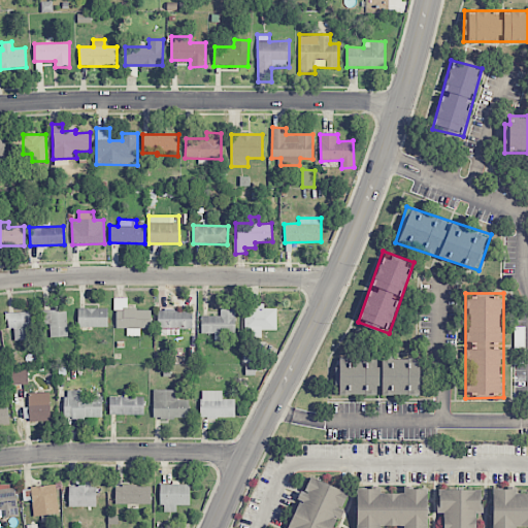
[(244,330),(251,330),(251,337),(261,337),(261,330),(276,330),(276,306),(258,306),(258,294),(245,294),(244,330)]
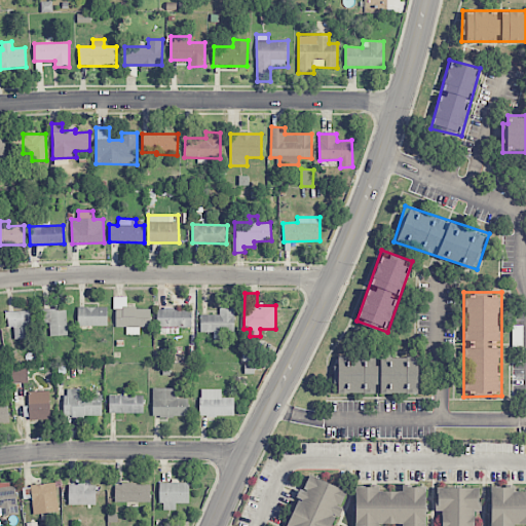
[(150,307),(126,307),(127,297),(115,297),(115,328),(132,328),(132,333),(138,333),(138,327),(150,327),(150,307)]
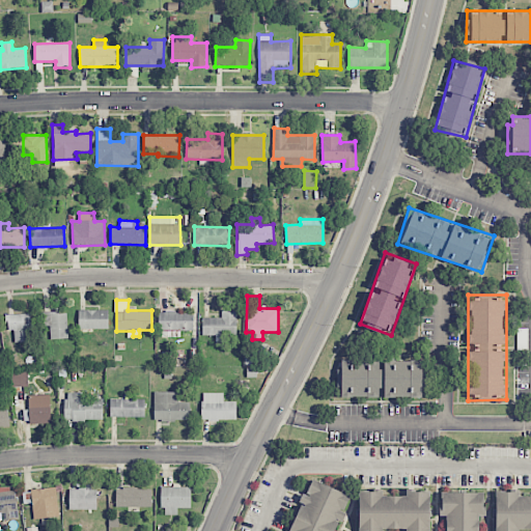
[(78,329),(108,329),(108,310),(79,309),(78,329)]
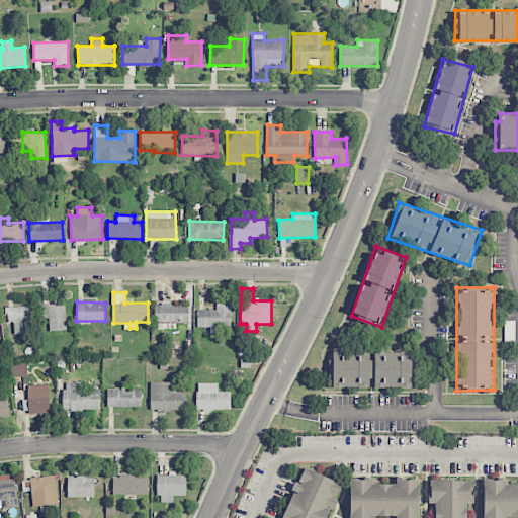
[(188,323),(188,305),(155,304),(155,322),(188,323)]
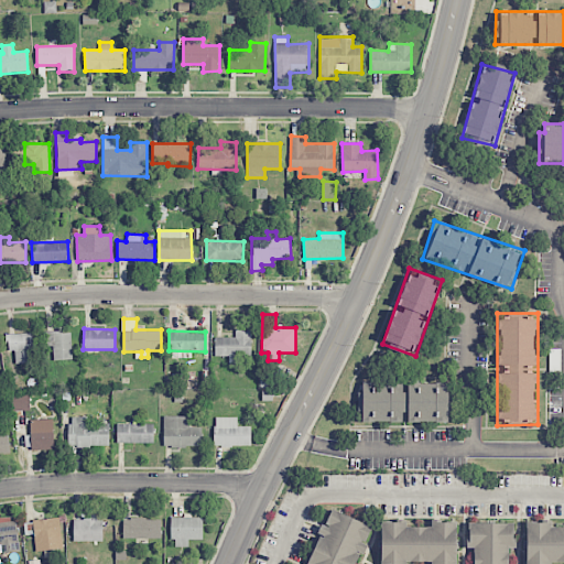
[(215,337),(215,356),(251,355),(251,331),(236,331),(236,337),(215,337)]
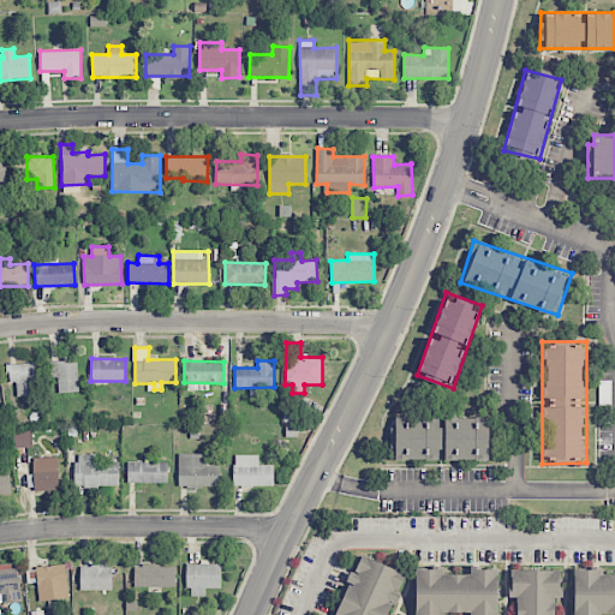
[(58,377),(58,393),(78,392),(77,362),(47,363),(48,377),(58,377)]
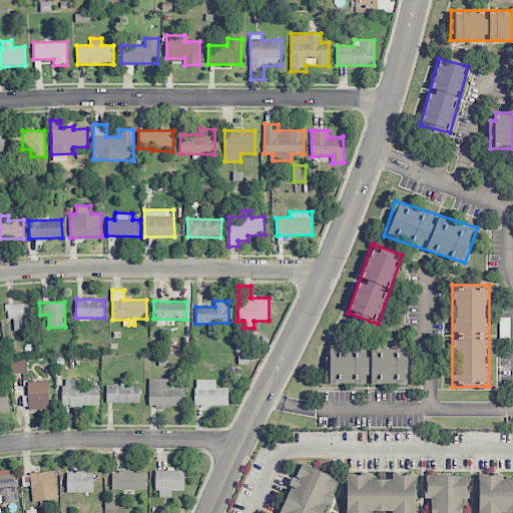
[(13,319),(14,331),(30,330),(29,303),(6,304),(7,319),(13,319)]
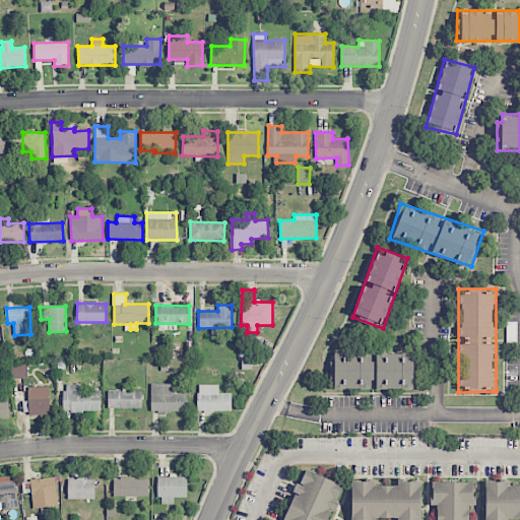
[(332,388),(415,388),(415,352),(332,351),(332,388)]
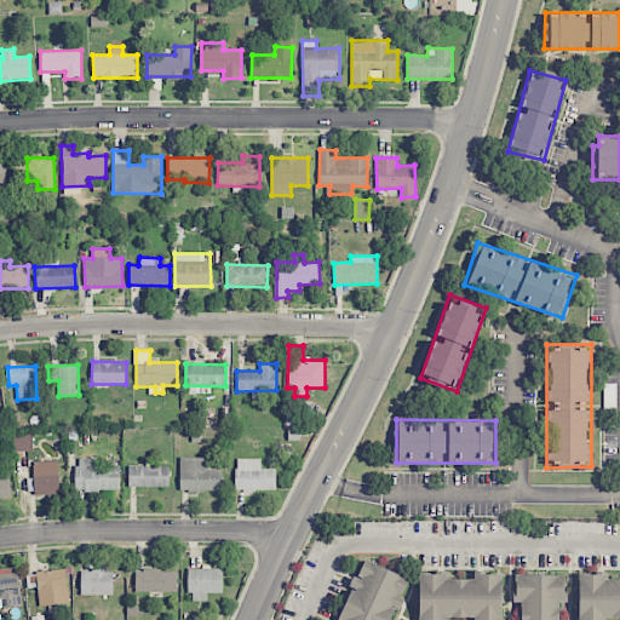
[(32,432),(13,432),(13,452),(33,452),(32,432)]
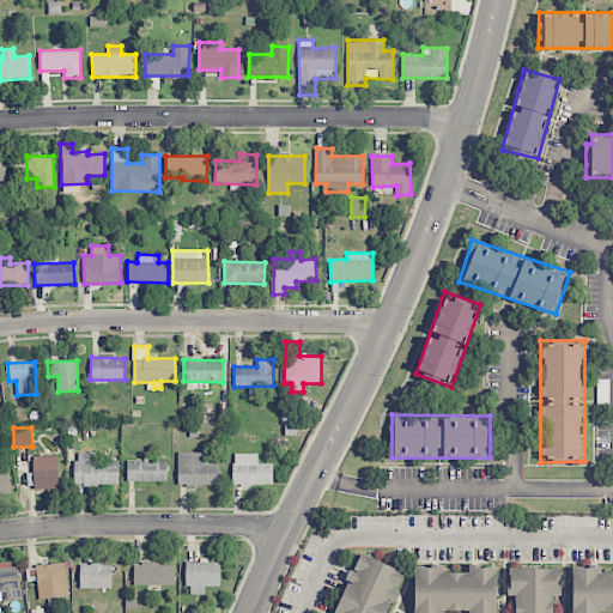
[(177,486),(219,485),(219,465),(206,465),(206,451),(177,453),(177,486)]
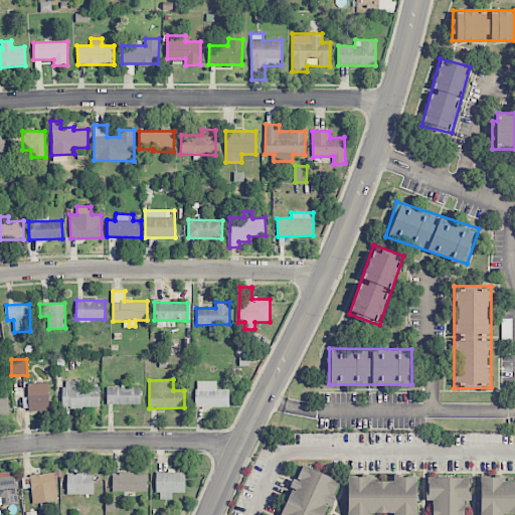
[(100,407),(100,387),(77,387),(77,380),(62,381),(63,407),(100,407)]
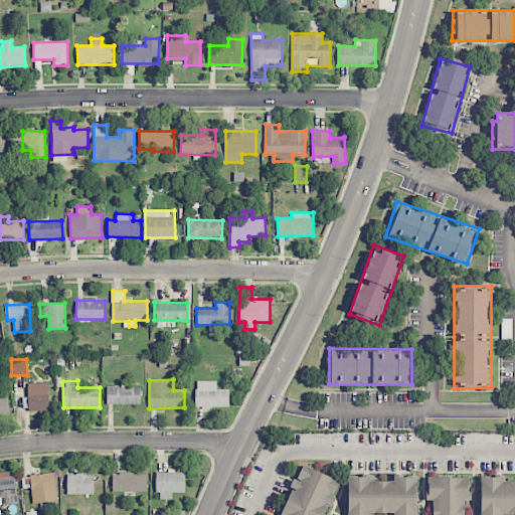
[(228,407),(229,389),(216,389),(216,380),(196,380),(195,407),(228,407)]
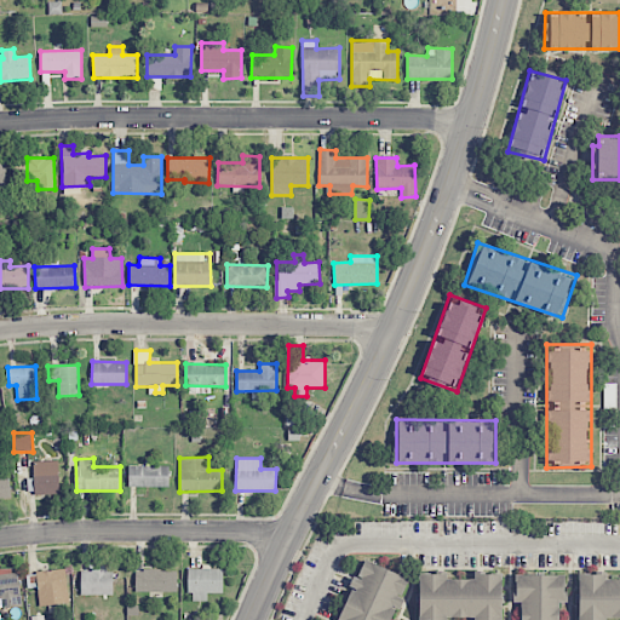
[(33,461),(34,494),(59,494),(58,460),(33,461)]
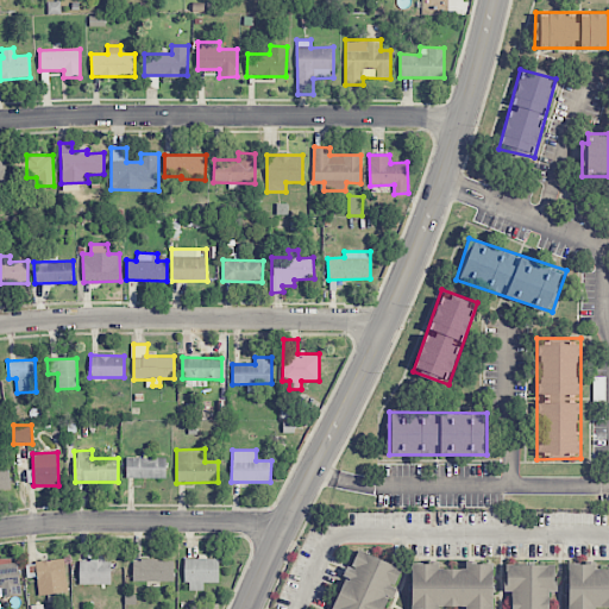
[(165,478),(167,458),(126,457),(126,478),(165,478)]
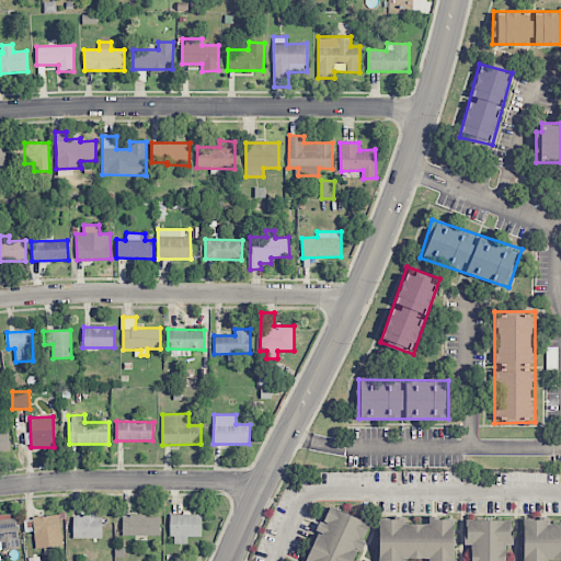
[(352,560),(305,560),(330,505),(369,523),(352,560)]
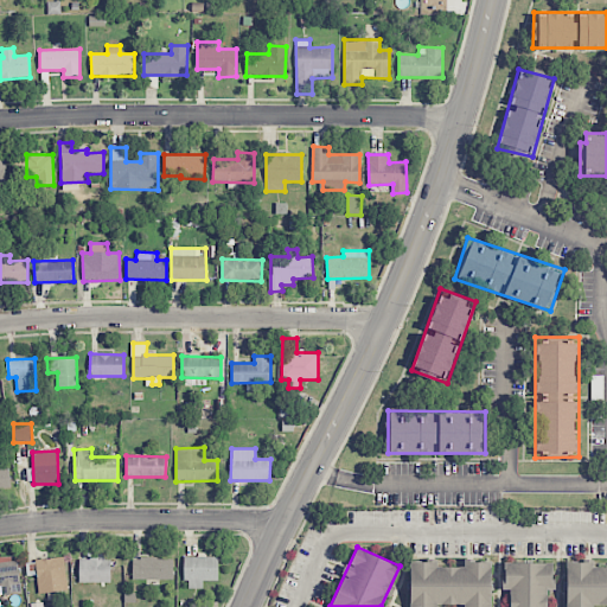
[(203,581),(218,580),(217,556),(208,556),(208,555),(185,555),(185,589),(203,588),(203,581)]
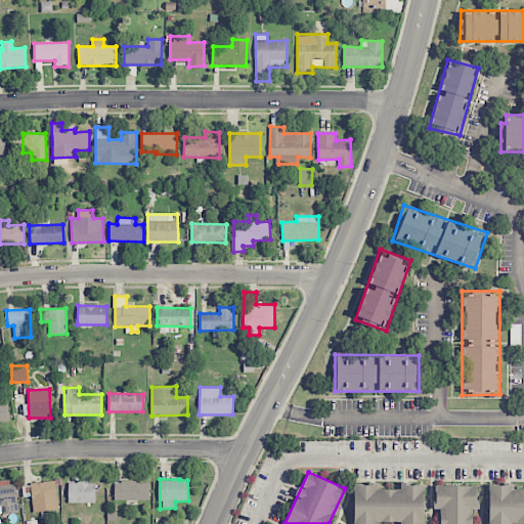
[(68,503),(95,503),(95,482),(69,481),(68,503)]
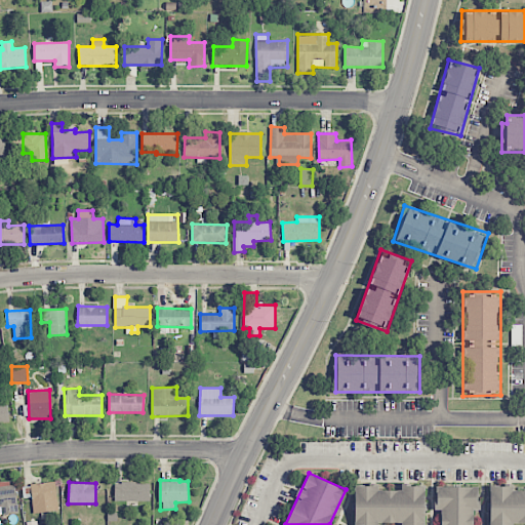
[(150,501),(150,483),(115,482),(115,500),(150,501)]
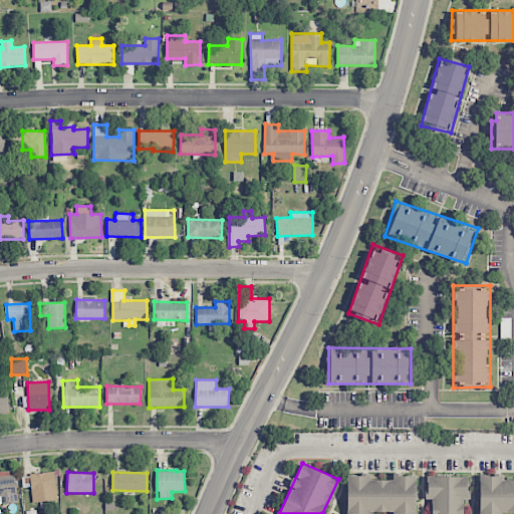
[(347,513),(347,474),(415,474),(415,513),(347,513)]
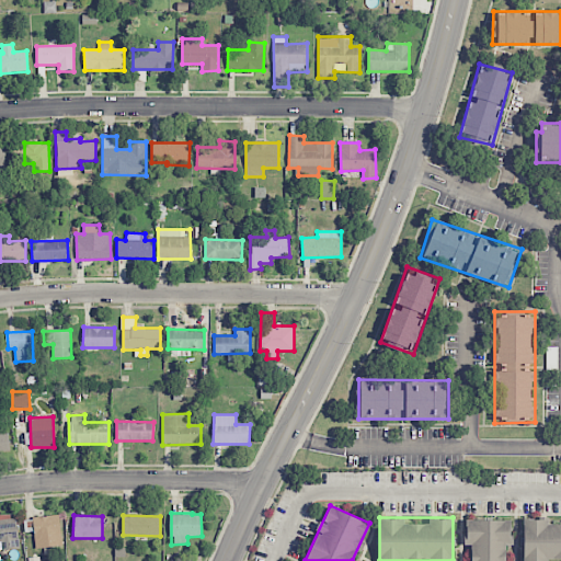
[(465,560),(465,519),(511,519),(511,560),(465,560)]
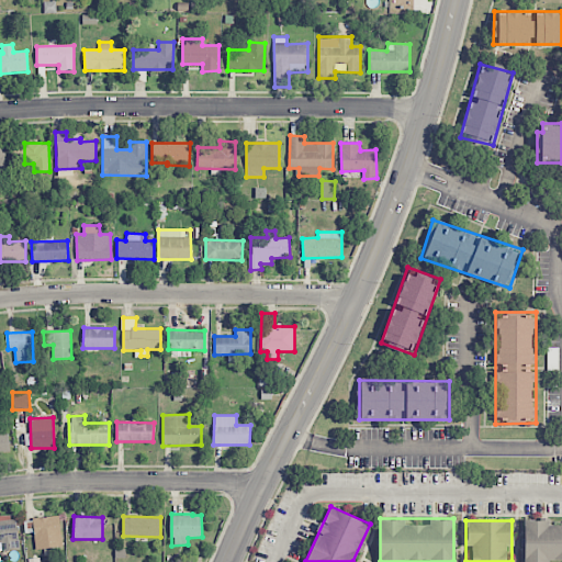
[(561,561),(525,561),(525,520),(561,520),(561,561)]
